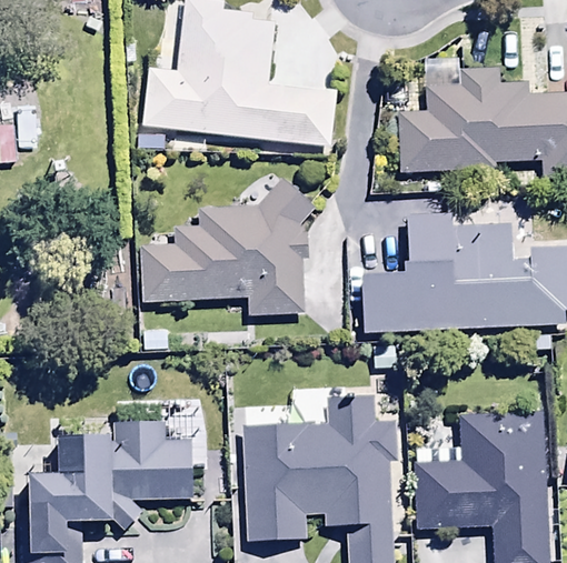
[(149,67),(142,123),(320,143),(319,152),(330,153),(337,90),(270,83),(278,12),(224,7),(225,0),(182,0),(176,69),(149,67)]
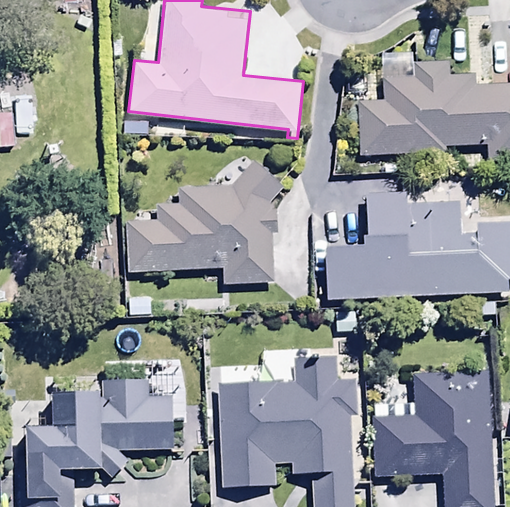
[(507,39),(488,39),(488,71),(507,71),(507,39)]
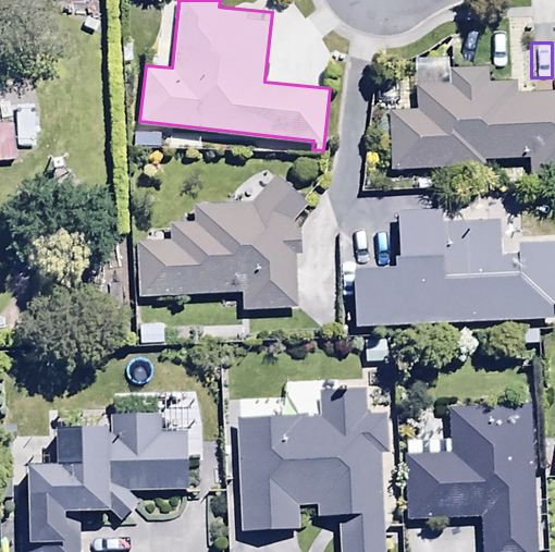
[(387,109),(389,169),(481,166),(481,159),(528,158),(528,178),(554,176),(554,89),(513,92),(513,83),(489,84),(489,66),(449,68),(449,83),(417,84),(417,109),(387,109)]
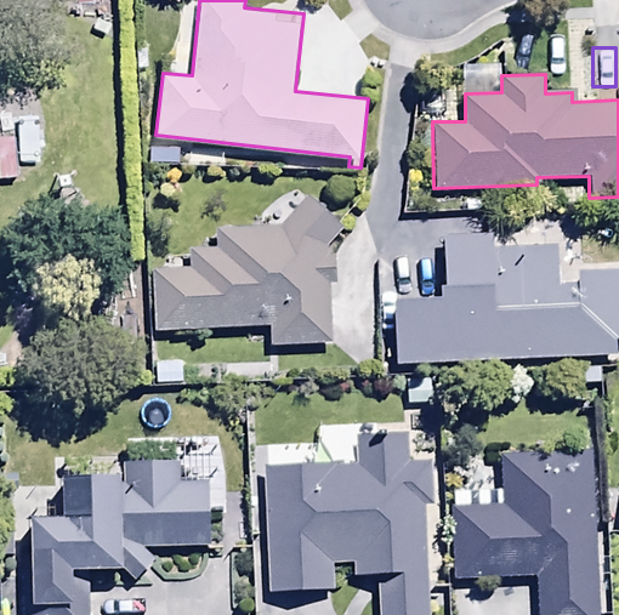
[(0,175),(21,174),(18,129),(0,129),(0,175)]
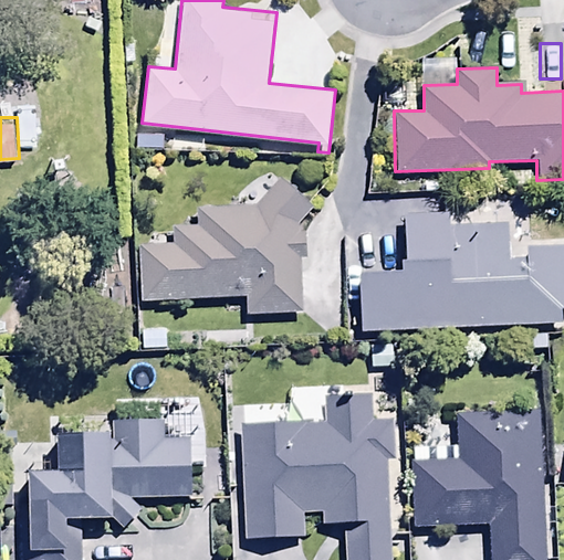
[(142,242),(143,300),(246,295),(247,315),(303,313),(301,254),(307,254),(306,231),(299,224),(314,208),(279,175),(251,205),(198,207),(199,222),(173,222),(174,242),(142,242)]
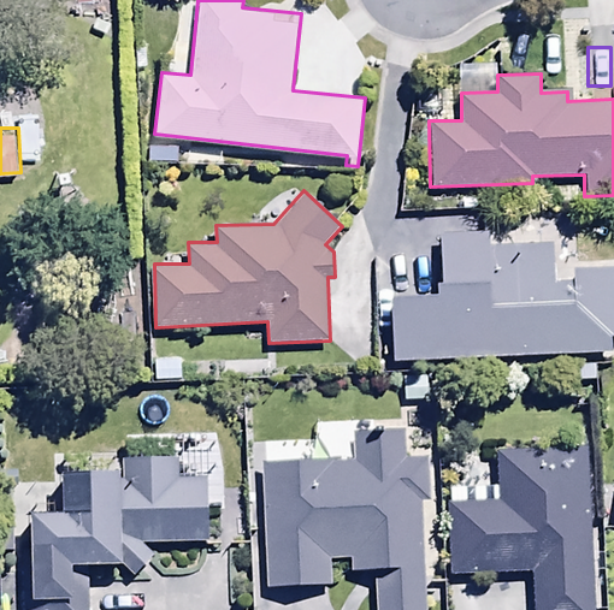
[(389,296),(393,361),(608,350),(608,337),(613,336),(613,266),(570,268),(570,282),(551,283),(549,243),(486,246),(486,234),(438,235),(442,284),(432,284),(434,294),(389,296)]
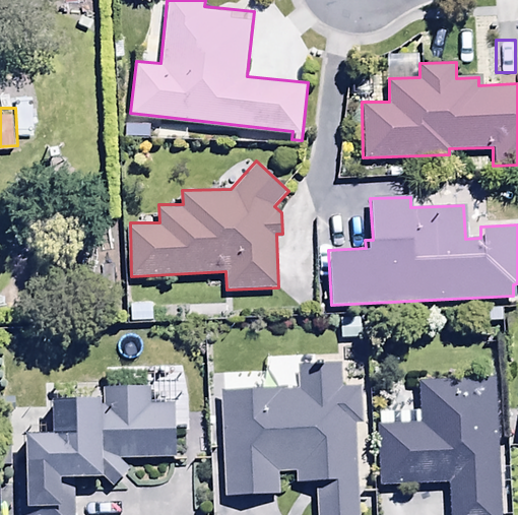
[(299,385),(222,387),(225,493),(280,491),(279,468),(298,467),(298,480),(318,479),(319,514),(359,514),(357,420),(367,419),(366,385),(341,385),(341,361),(299,362),(299,385)]
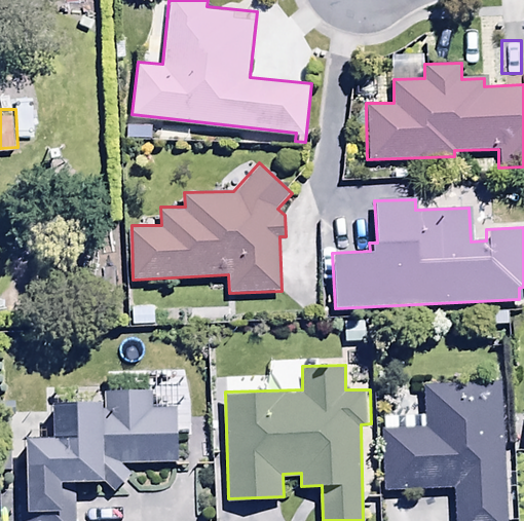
[(418,384),(419,413),(381,414),(384,490),(451,487),(452,520),(506,520),(499,381),(418,384)]
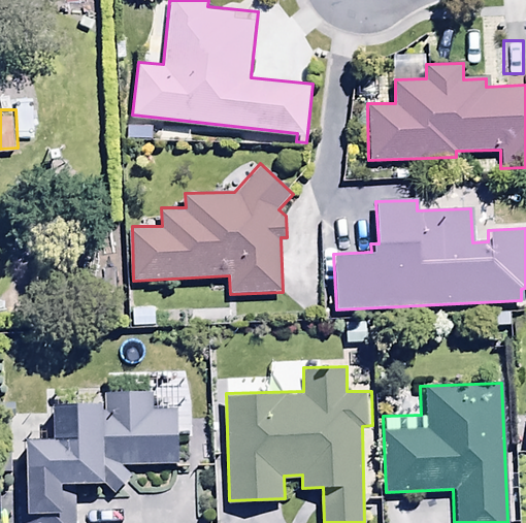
[(103,485),(113,491),(134,470),(134,464),(176,464),(175,407),(153,407),(153,392),(108,393),(108,404),(53,404),(53,439),(26,439),(26,489),(19,489),(19,522),(75,522),(75,485),(103,485)]
